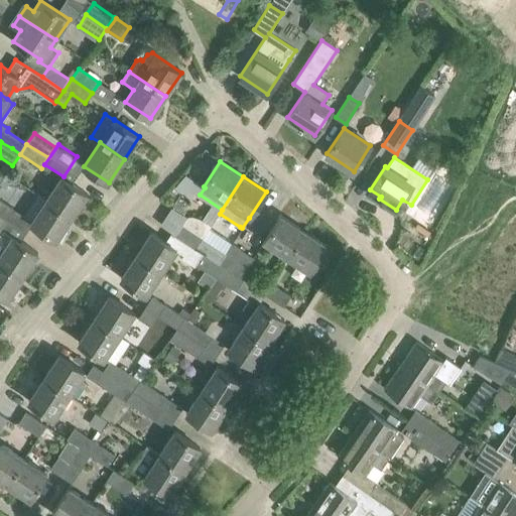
[(62,177),(47,201),(72,217),(87,194),(62,177)]
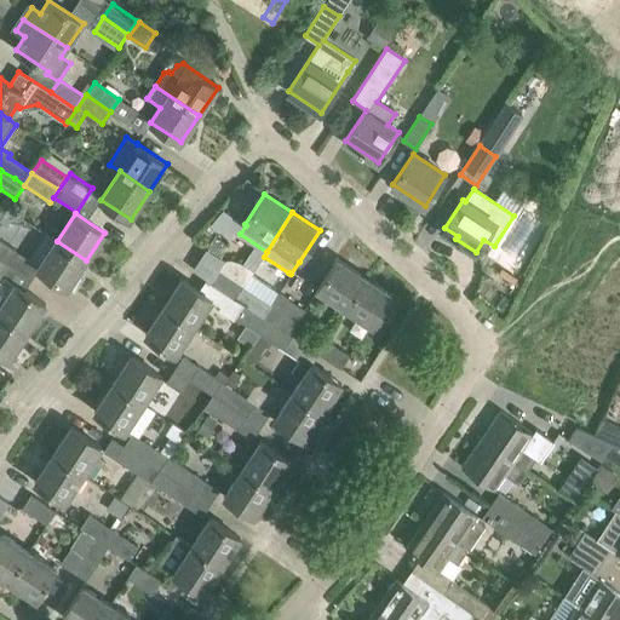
[(86,260),(57,241),(42,264),(0,235),(0,258),(32,280),(39,269),(68,288),(69,286),(75,291),(84,276),(78,273),(86,260)]
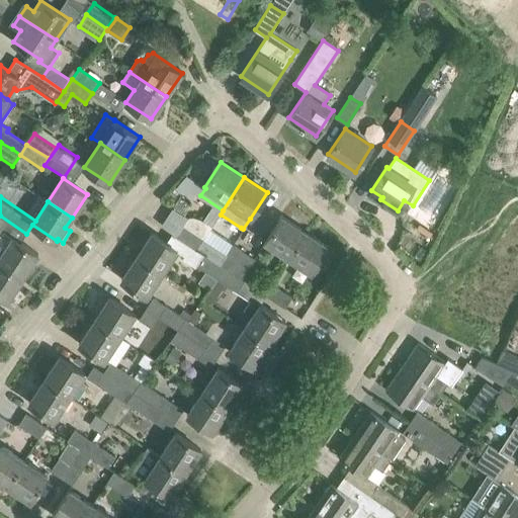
[(163,272),(176,251),(185,257),(184,258),(217,280),(225,268),(197,250),(203,240),(212,227),(200,219),(193,217),(188,218),(174,208),(162,226),(177,235),(171,245),(153,233),(138,256),(163,272)]
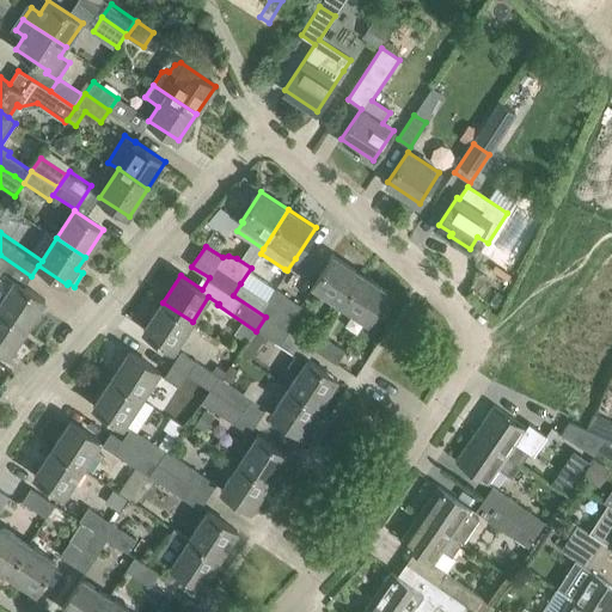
[(0,255),(0,275),(2,277),(4,288),(7,291),(0,301),(0,310),(26,329),(46,300),(25,286),(31,276),(0,255)]
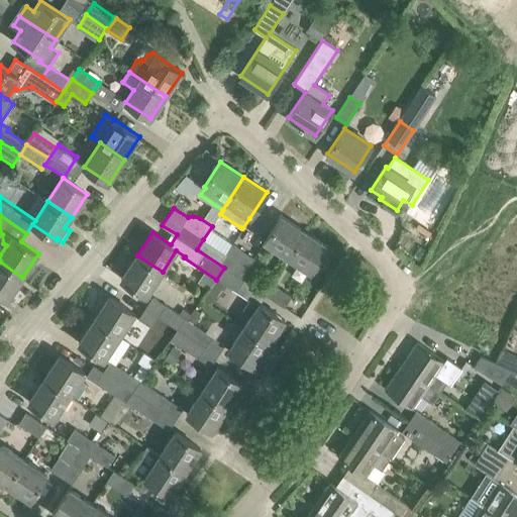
[(288,256),(305,231),(282,216),(265,241),(288,256)]
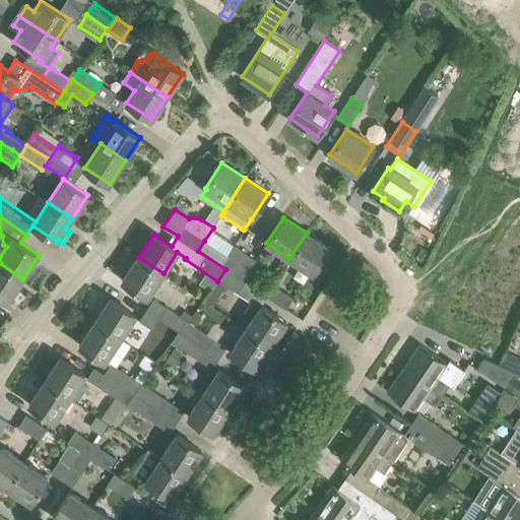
[(330,248),(307,233),(289,258),(313,273),(330,248)]
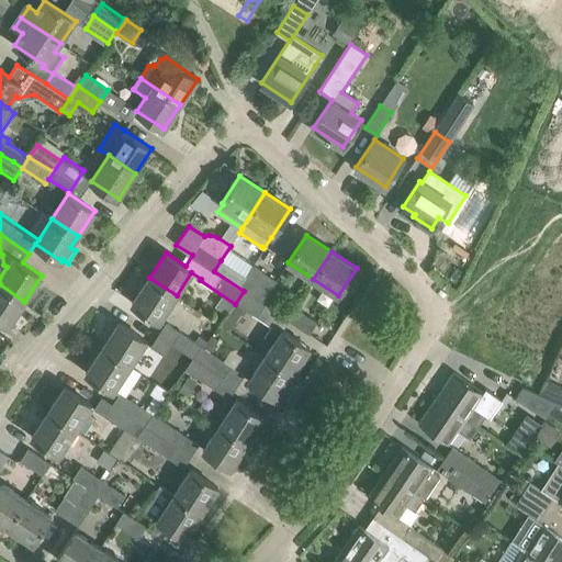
[(246,277),(221,260),(214,271),(244,291),(250,295),(265,272),(253,266),(246,277)]
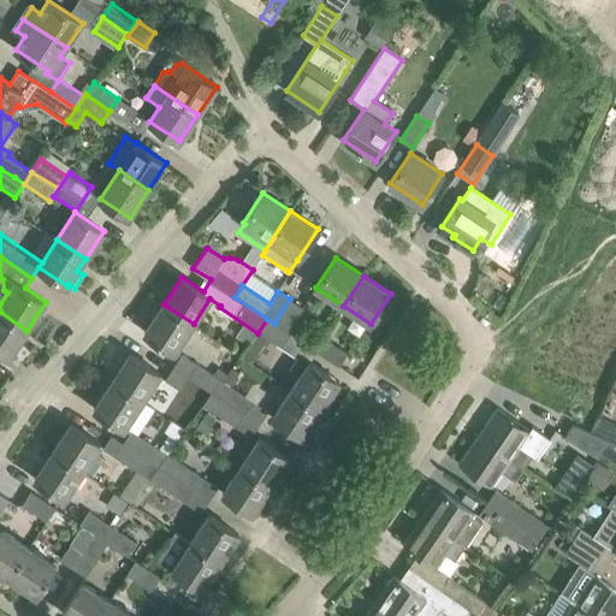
[(303,307),(290,298),(274,324),(286,331),(303,307)]
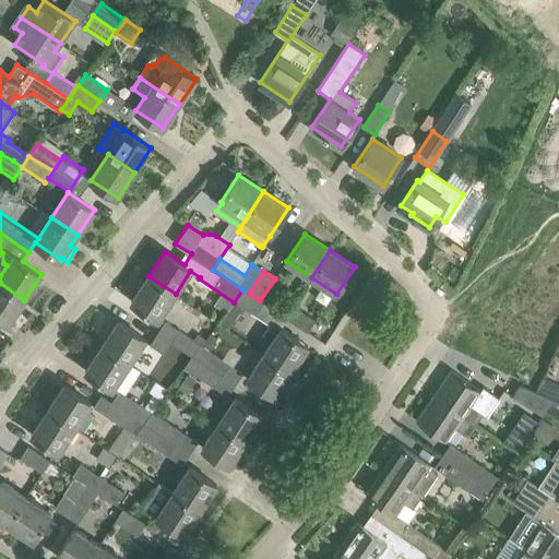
[(149,276),(131,301),(159,320),(176,294),(149,276)]
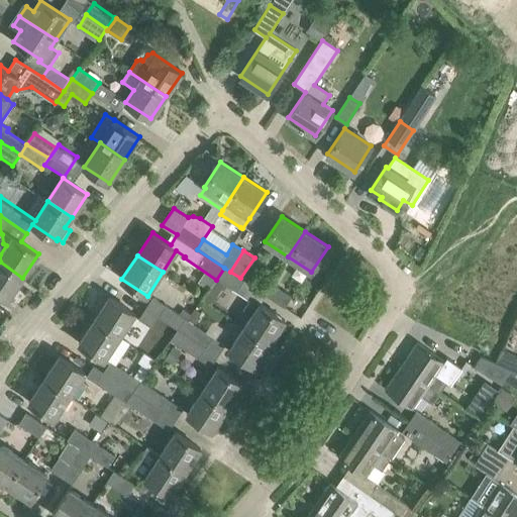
[(0,294),(8,300),(22,278),(0,262),(0,294)]
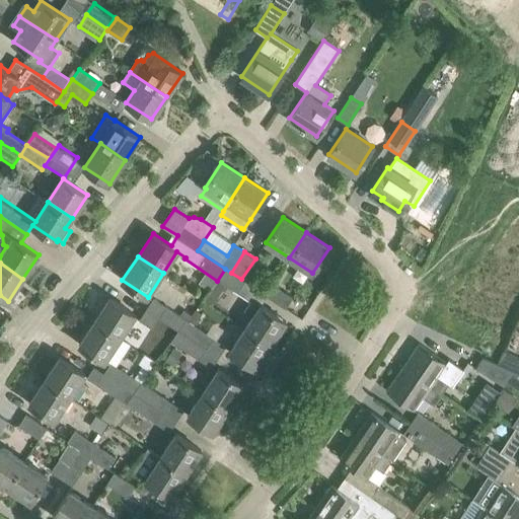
[(225,269),(217,281),(204,301),(213,306),(226,286),(238,294),(245,282),(241,279),(231,273),(225,269)]
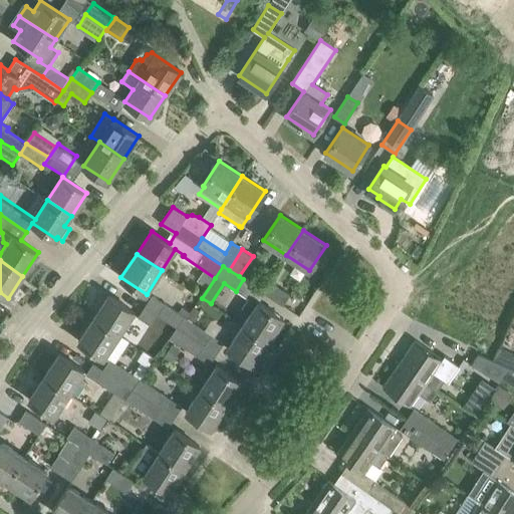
[(263,292),(283,306),(291,295),(271,282),(263,292)]
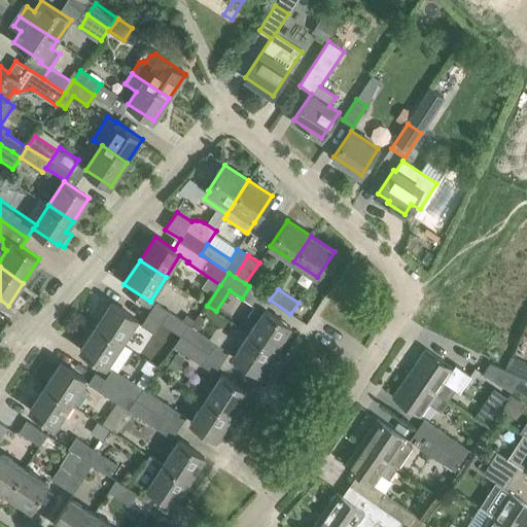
[(138,320),(112,303),(96,326),(121,344),(138,320)]
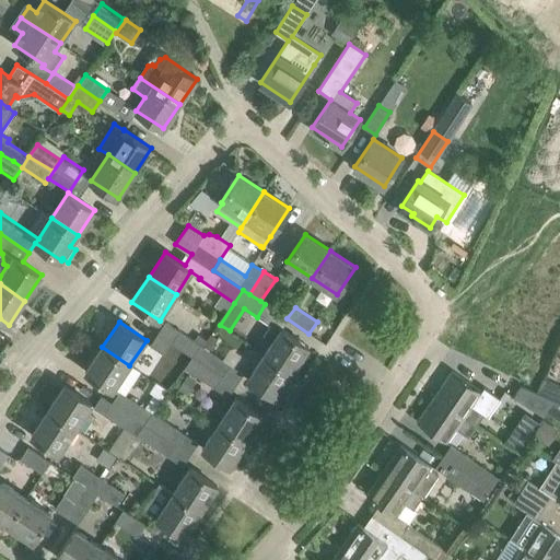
[(159,334),(183,349),(194,357),(200,347),(165,324),(159,334)]
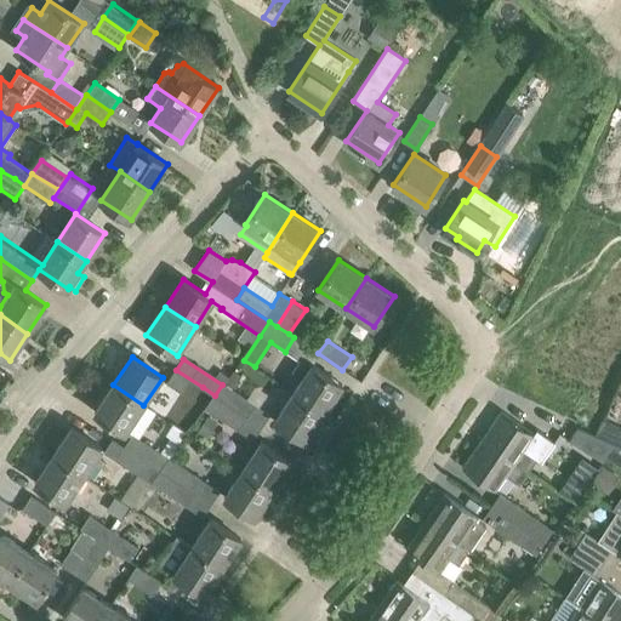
[(313,365),(295,393),(324,412),(342,385),(313,365)]
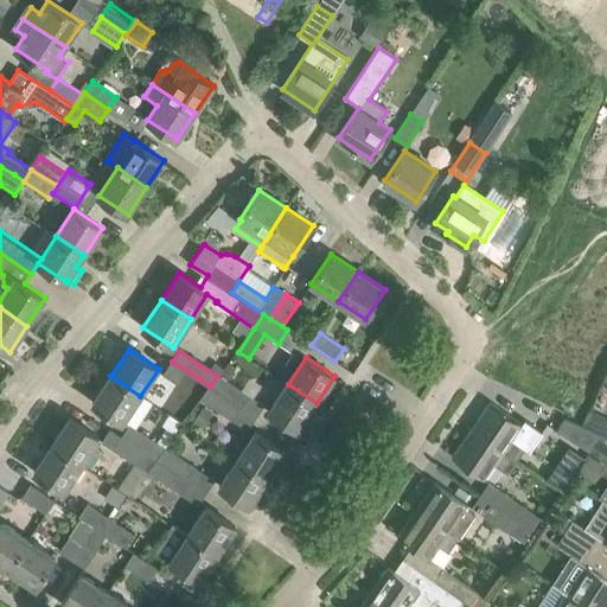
[(198,378),(172,362),(165,372),(191,389),(198,378)]
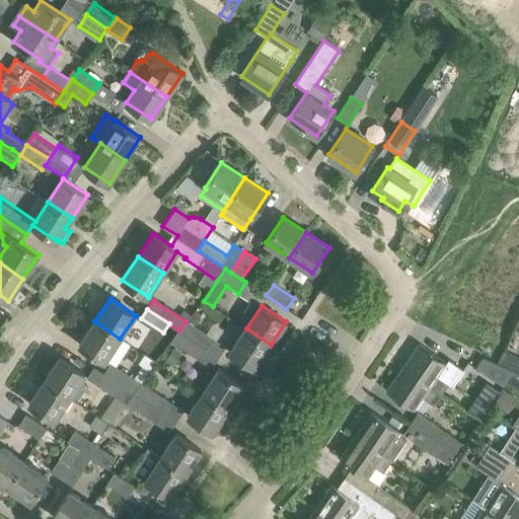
[(94,321),(79,345),(104,361),(120,339),(94,321)]
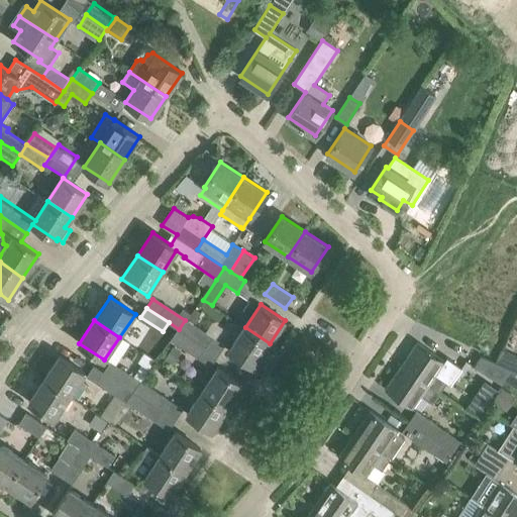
[(185,320),(179,329),(219,355),(225,346),(185,320)]
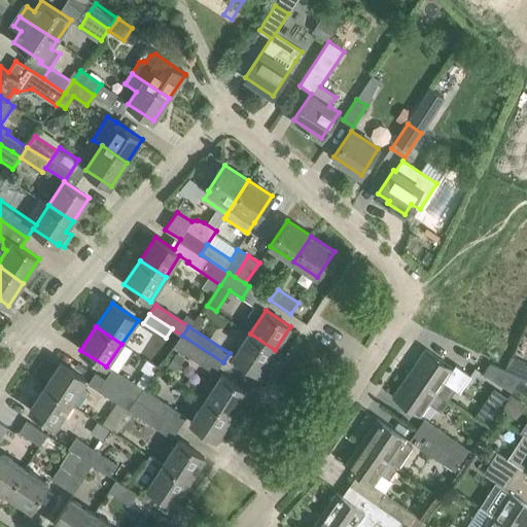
[(259,374),(275,350),(250,334),(235,357),(259,374)]
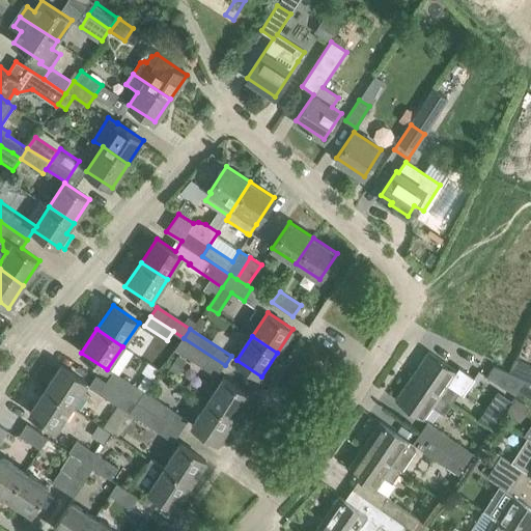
[(219,374),(225,365),(184,338),(177,347),(219,374)]
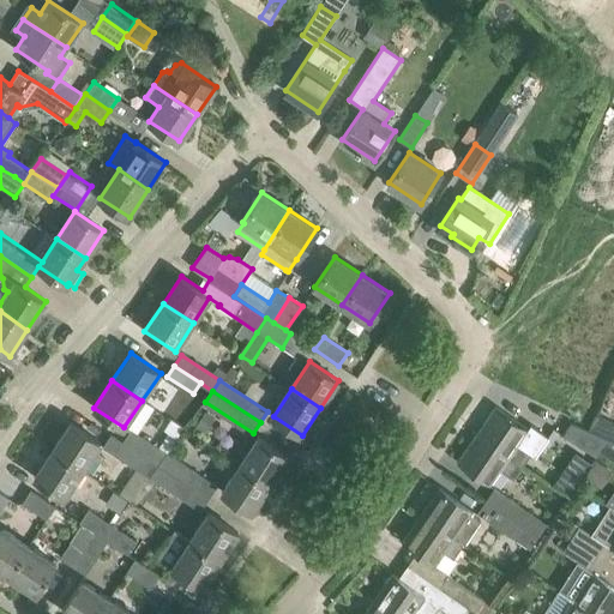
[(529,429),(494,405),(475,434),(511,459),(523,468),(531,455),(535,457),(549,435),(533,425),(529,429)]
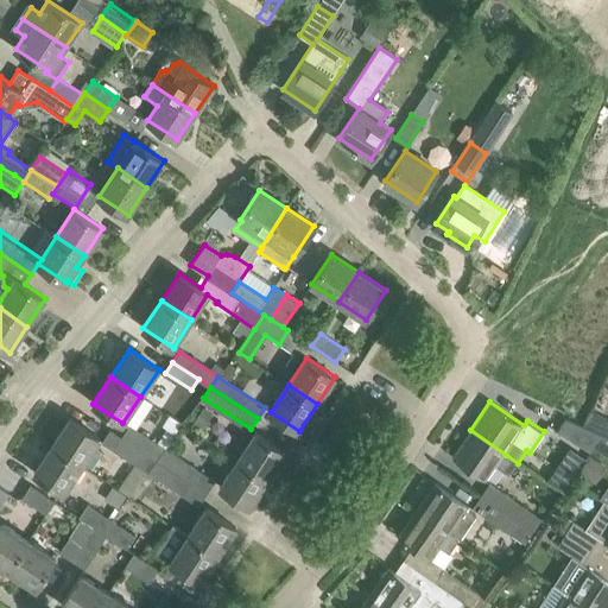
[(82,466),(100,438),(71,418),(52,445),(82,466)]
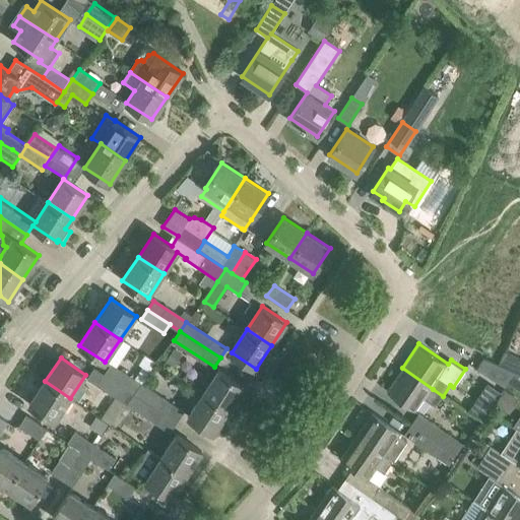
[(483,358),(476,369),(505,388),(508,384),(516,372),(483,358)]
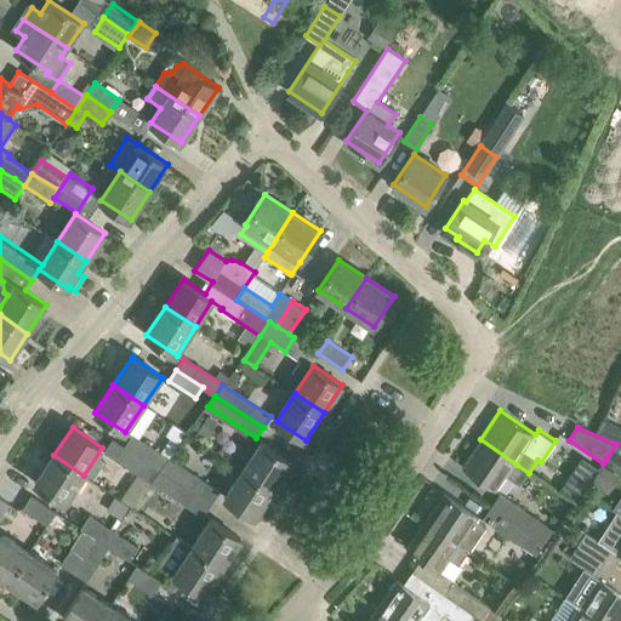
[(131,436),(125,446),(124,446),(160,471),(167,460),(131,436)]
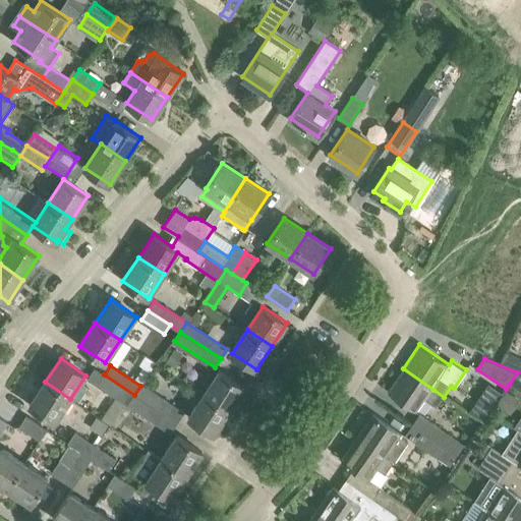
[(104,374),(105,374),(95,368),(88,379),(116,398),(123,403),(127,405),(134,395),(104,374)]
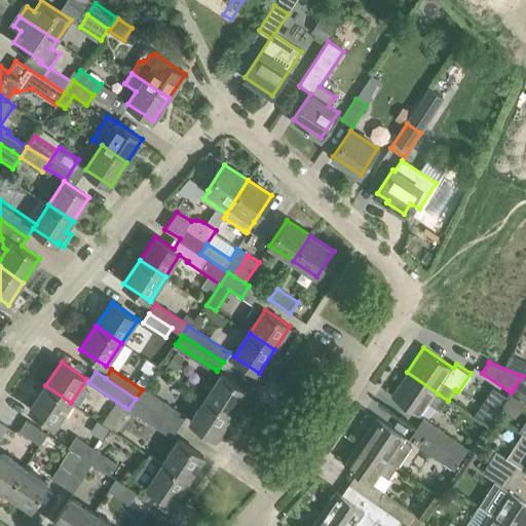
[(421,416),(429,404),(442,412),(449,401),(448,401),(438,393),(407,372),(391,396),(421,416)]
